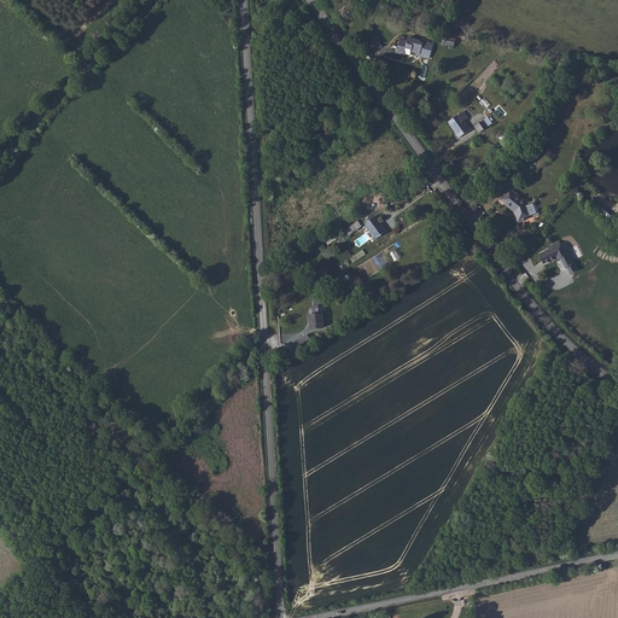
[(379,38),(369,41),(373,51),(383,47),(379,38)]
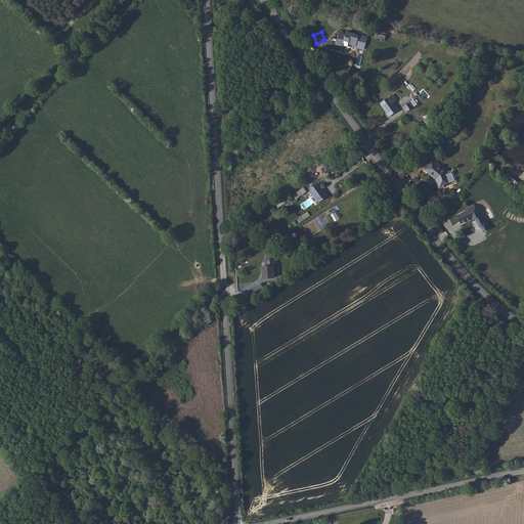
[(340,33),(336,44),(343,46),(344,42),(345,41),(349,42),(349,43),(353,45),(356,45),(355,47),(364,50),(367,37),(359,35),(358,36),(358,38),(356,38),(356,36),(356,35),(347,32),(346,35),(340,33)]
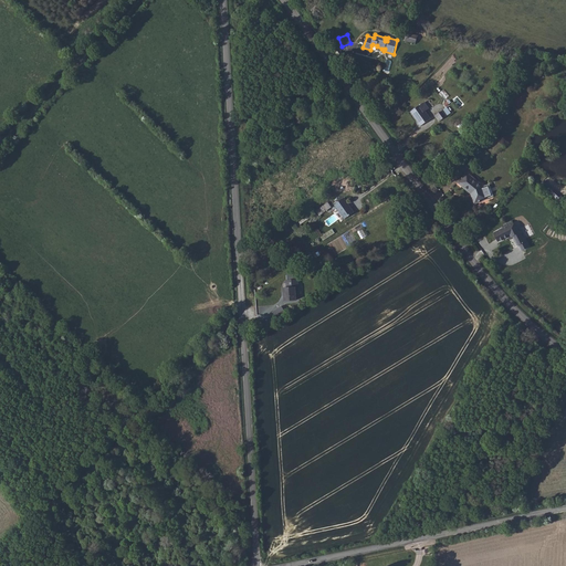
[(420,37),(410,34),(408,42),(418,44),(420,37)]
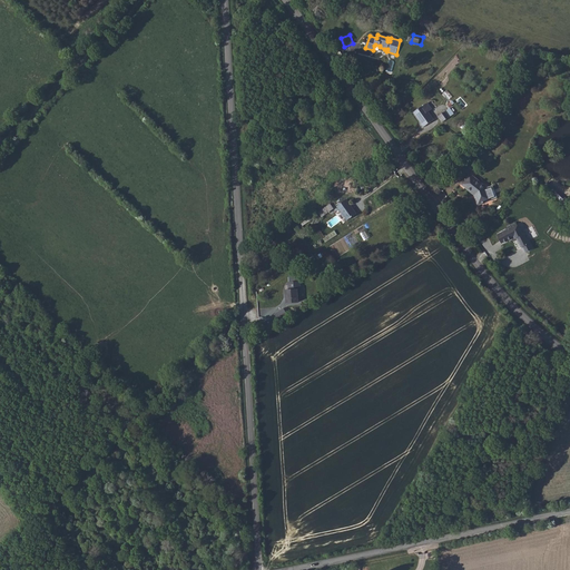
[(426,104),(414,112),(421,123),(421,124),(423,127),(434,120),(428,111),(432,109),(428,104),(426,104)]
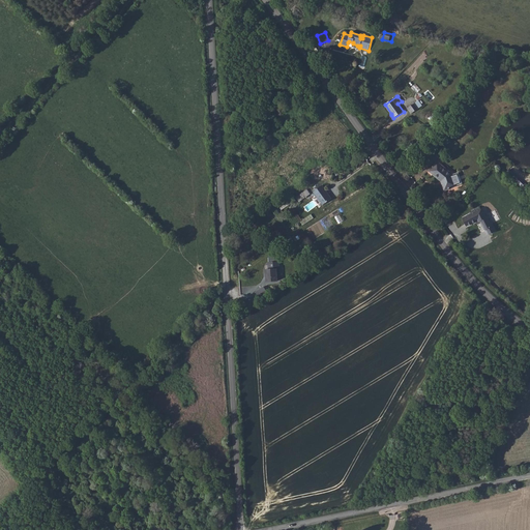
[(453,124),(450,123),(443,133),(447,137),(455,126),(453,124)]
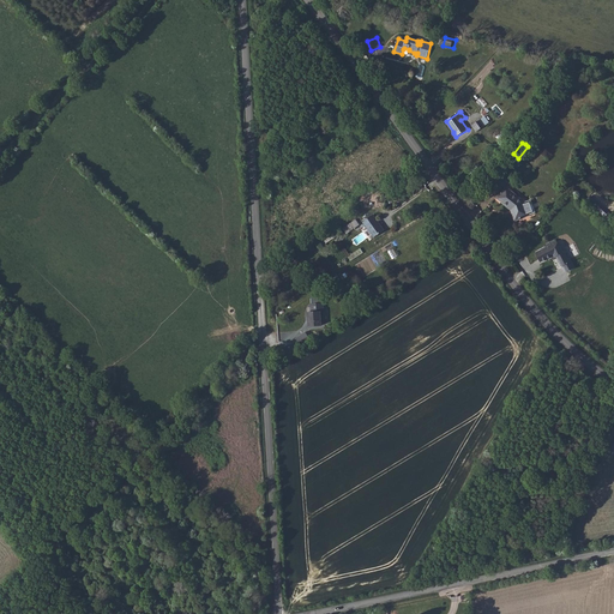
[(518,158),(513,154),(500,169),(506,174),(519,160),(518,158)]
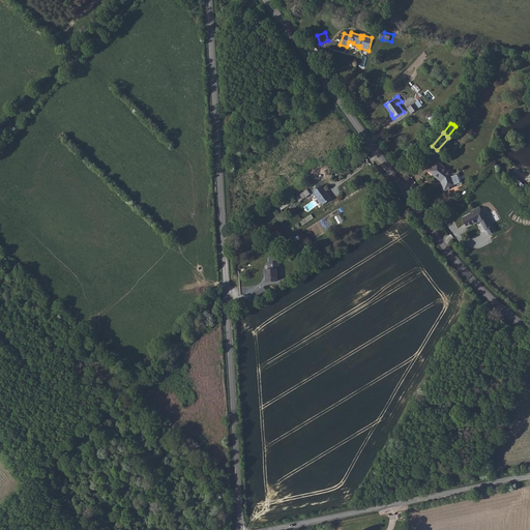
[(452,174),(437,162),(430,171),(441,181),(444,190),(454,186),(450,176),(451,175),(452,174)]
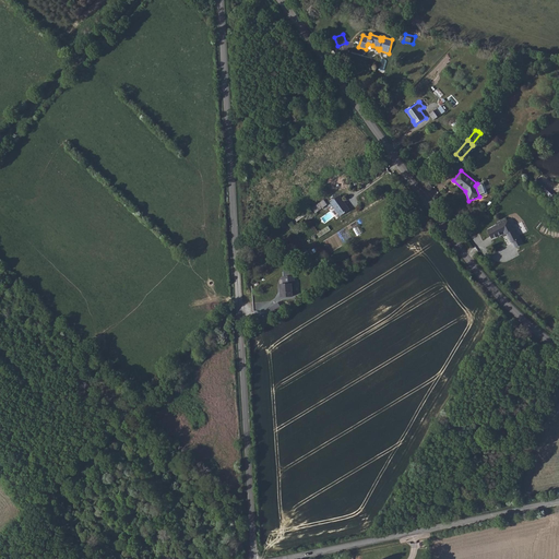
[(554,194),(537,178),(534,181),(558,206),(558,198),(555,193),(554,194)]
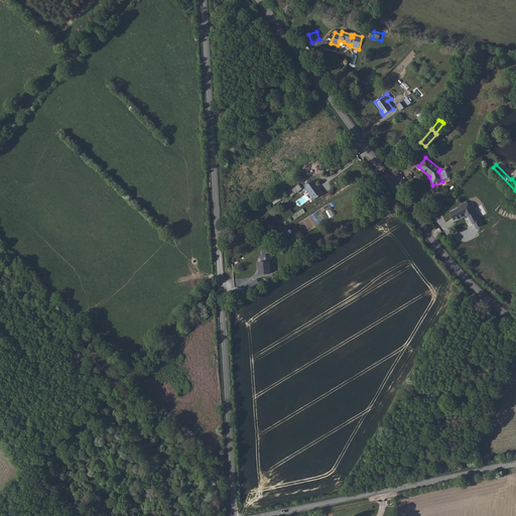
[(446,167),(439,170),(438,171),(442,181),(449,178),(446,167)]
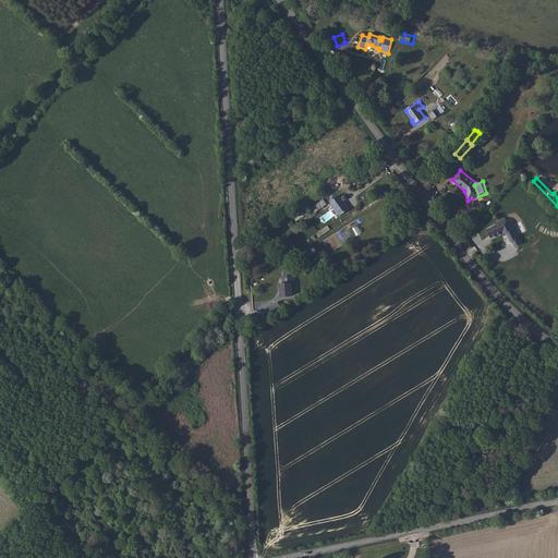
[(350,209),(339,195),(329,202),(340,216),(350,209)]
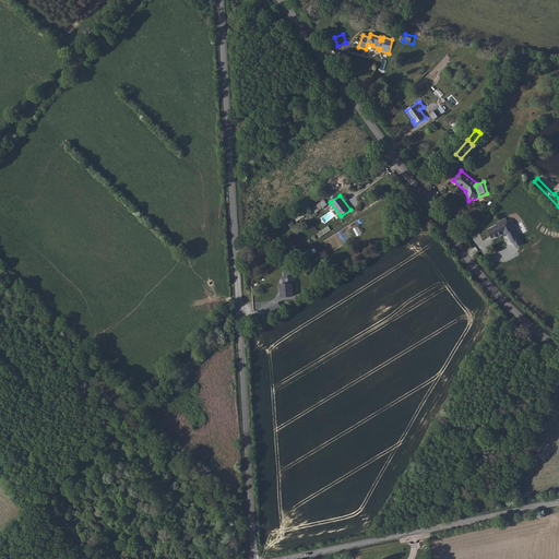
[(316,213),(328,204),(324,200),(312,209),(316,213)]
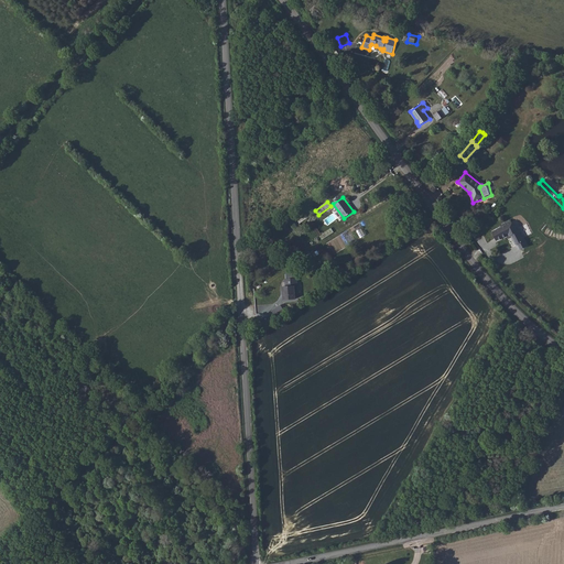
[(307,217),(302,208),(290,216),(296,225),(307,217)]
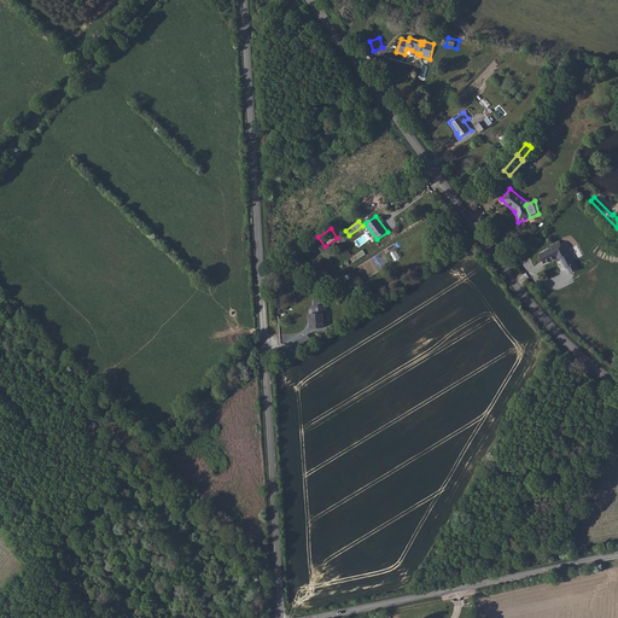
[(549,250),(540,255),(544,263),(558,257),(559,260),(560,258),(566,268),(567,268),(571,274),(579,269),(573,260),(571,260),(570,256),(567,251),(566,252),(563,244),(561,245),(559,242),(548,246),(549,250)]
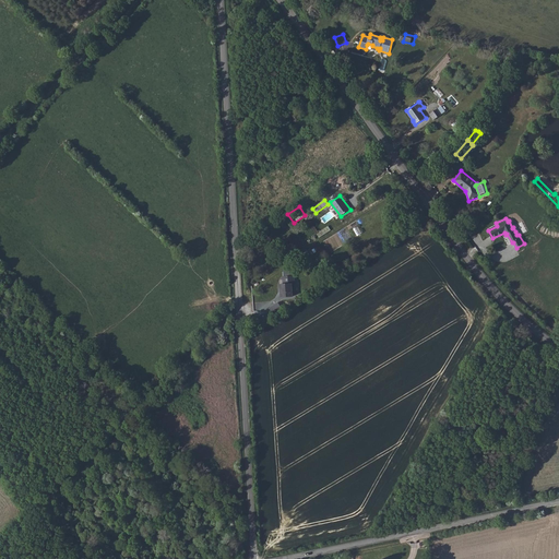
[(331,230),(328,226),(317,234),(319,238),(331,230)]
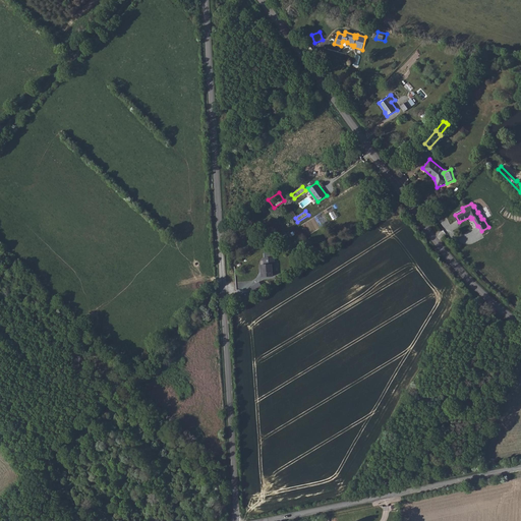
[(273,277),(272,265),(275,265),(275,256),(264,257),(264,265),(262,265),(263,277),(273,277)]
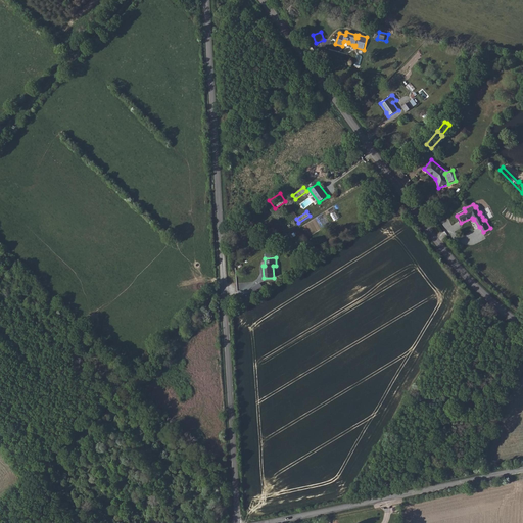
[(265,290),(260,283),(251,288),(256,296),(265,290)]
